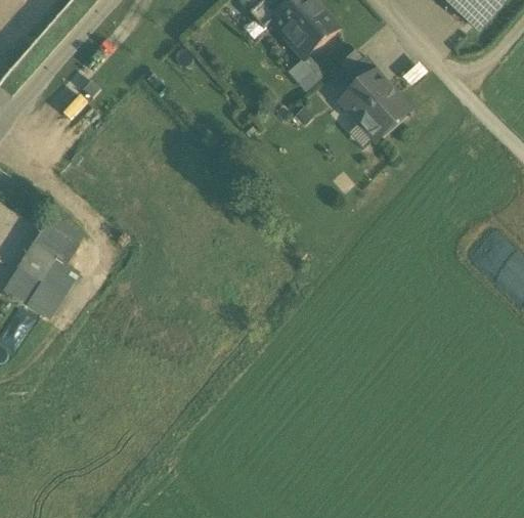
[(66,0),(66,15),(79,0),(66,0)]
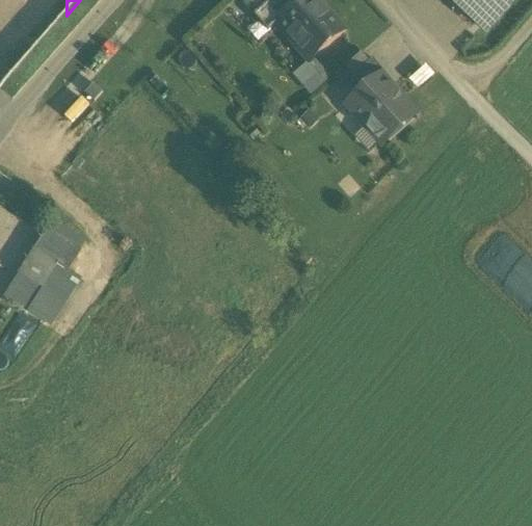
[(268,30),(276,23),(275,22),(296,4),(292,0),(244,0),(243,1),(268,30)]
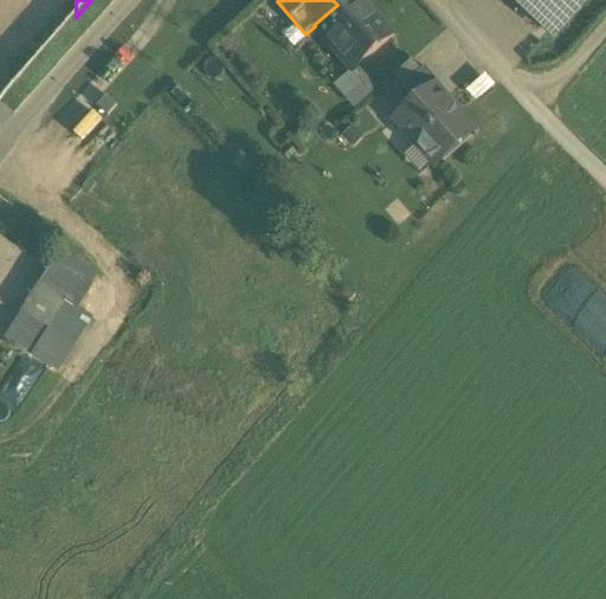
[(341,46),(356,64),(393,32),(375,12),(372,15),(358,0),(342,0),(337,5),(314,25),(315,26),(336,50),(341,46)]
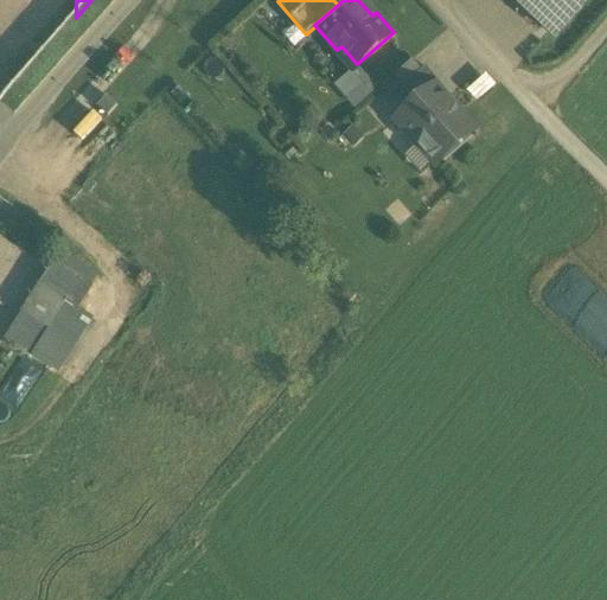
[(516,0),(551,31),(577,0),(516,0)]
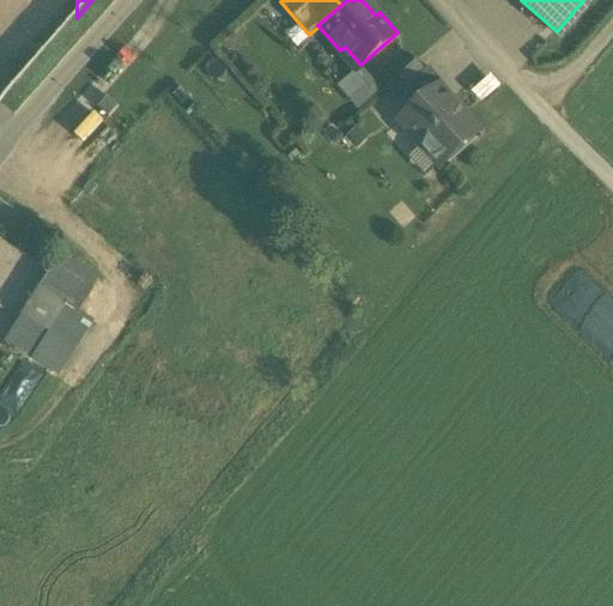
[(418,95),(420,98),(436,85),(438,86),(442,83),(444,82),(429,65),(407,84),(418,95)]
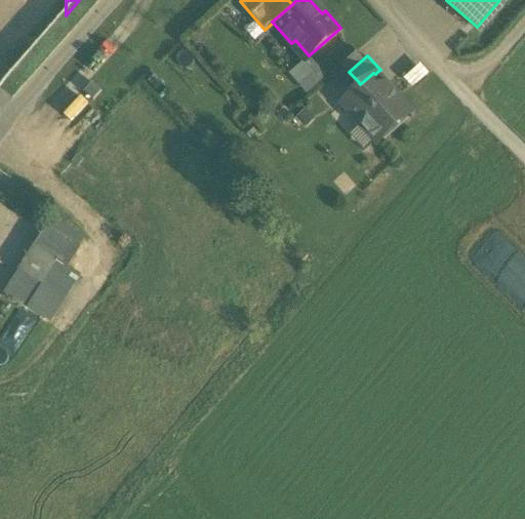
[(365,120),(377,134),(409,107),(395,89),(391,92),(375,74),(373,73),(360,84),(356,88),(340,101),(361,124),(365,120)]
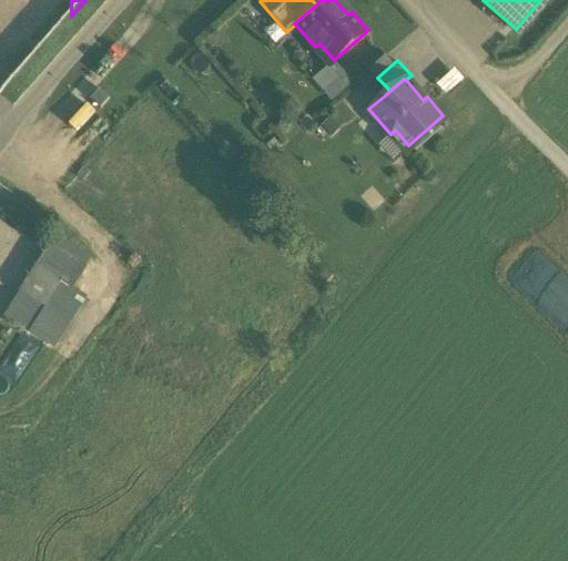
[(57,231),(51,240),(87,262),(92,252),(57,231)]
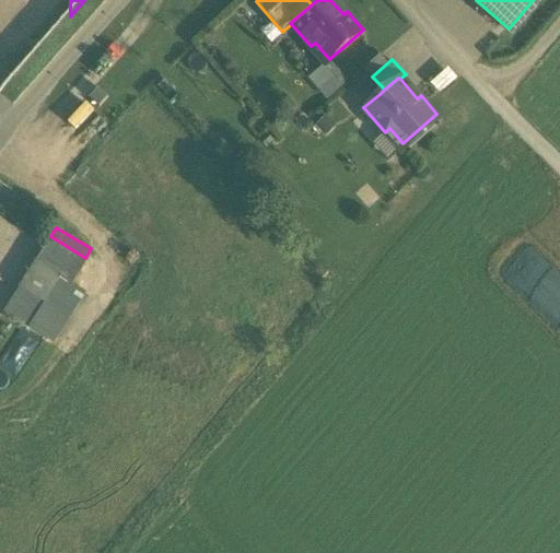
[(3,308),(27,325),(61,272),(72,281),(86,259),(85,258),(50,236),(3,308)]
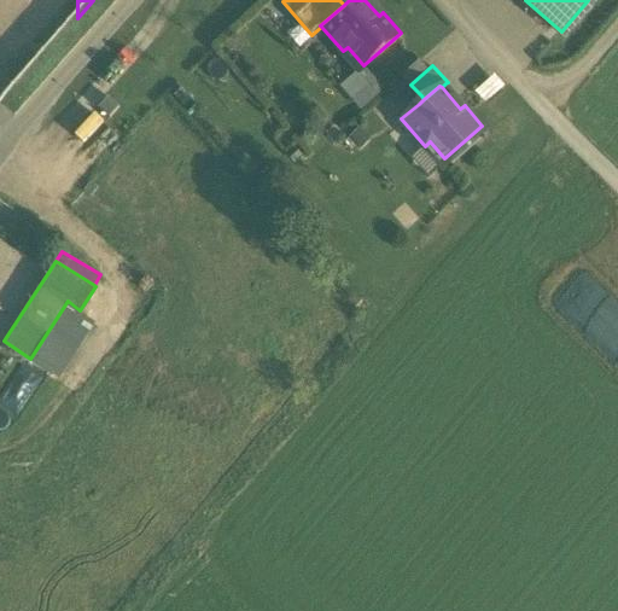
[(95,320),(80,310),(68,301),(30,359),(59,377),(95,320)]
